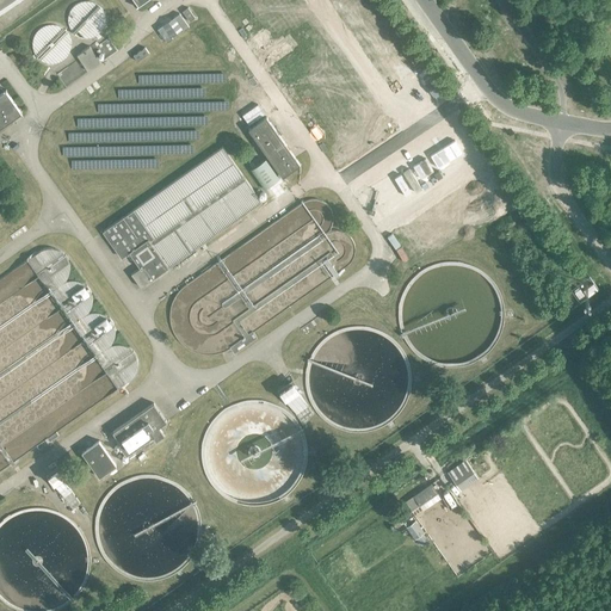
[(105,18),(105,17),(105,14),(104,11),(103,7),(102,5),(98,2),(96,1),(93,0),(81,0),(79,1),(75,4),(73,6),(71,10),(69,13),(69,17),(69,20),(71,24),(73,28),(74,30),(78,32),(80,34),(84,35),(86,36),(90,35),(93,35),(98,32),(100,30),(103,28),(104,24),(105,20),(105,18)]
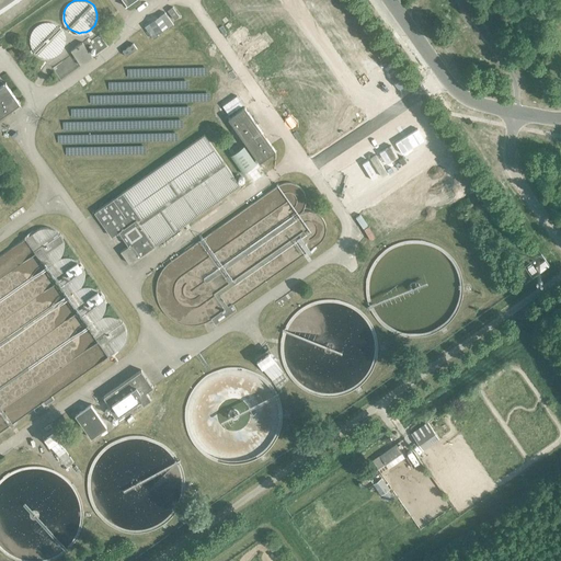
[(179,16),(173,8),(168,11),(174,20),(179,16)]
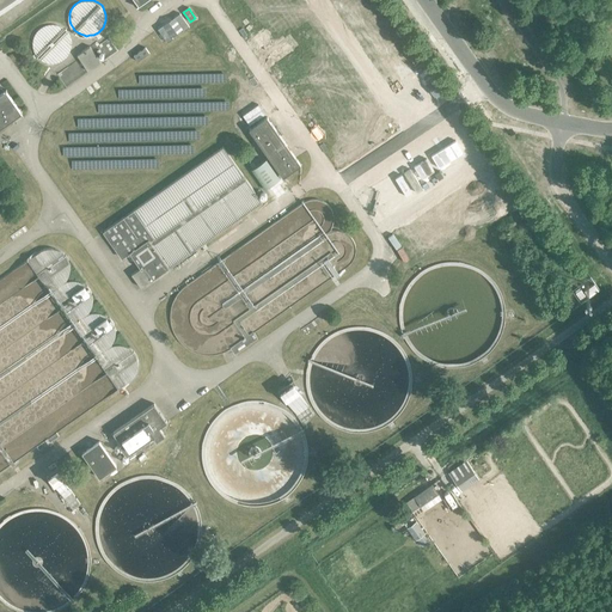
[(188,26),(181,14),(175,18),(182,30),(188,26)]
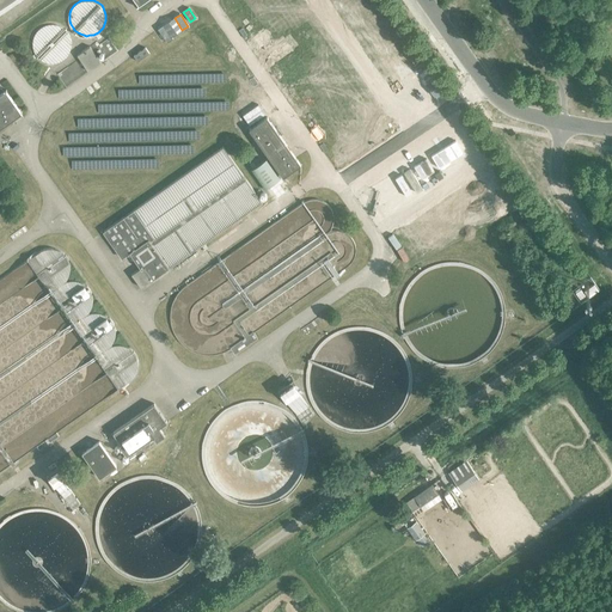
[(172,37),(164,25),(158,30),(166,42),(172,37)]
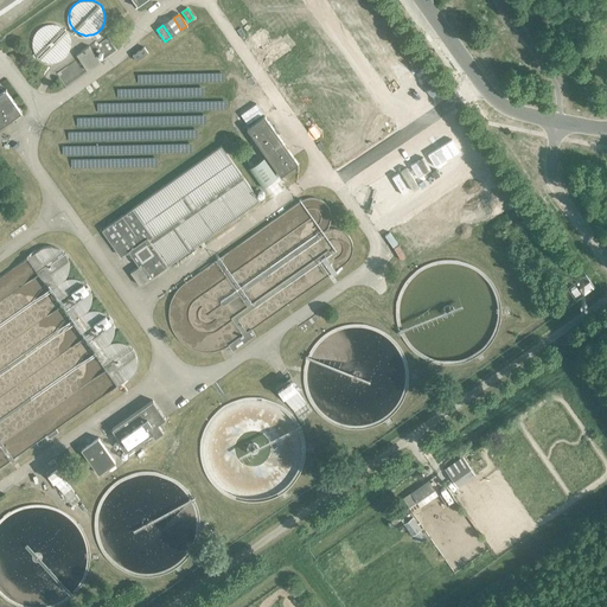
[(71,45),(71,42),(70,38),(69,34),(66,32),(64,30),(61,29),(57,27),(53,26),(51,27),(46,29),(43,31),(40,33),(38,36),(37,39),(36,42),(36,45),(36,48),(37,52),(39,56),(42,58),(44,59),(46,62),(50,63),(55,63),(57,63),(61,62),(64,59),(66,57),(69,55),(70,51),(71,48),(71,45)]
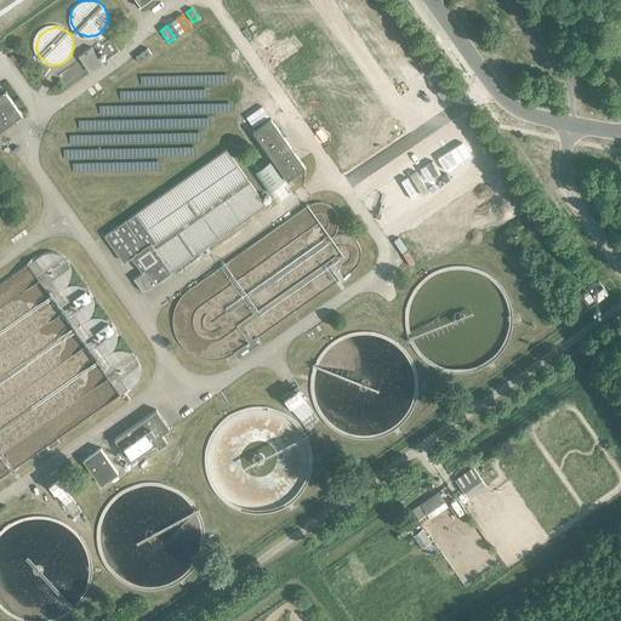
[(67,87),(83,77),(118,51),(109,39),(100,46),(97,43),(78,56),(80,60),(57,75),(67,87)]
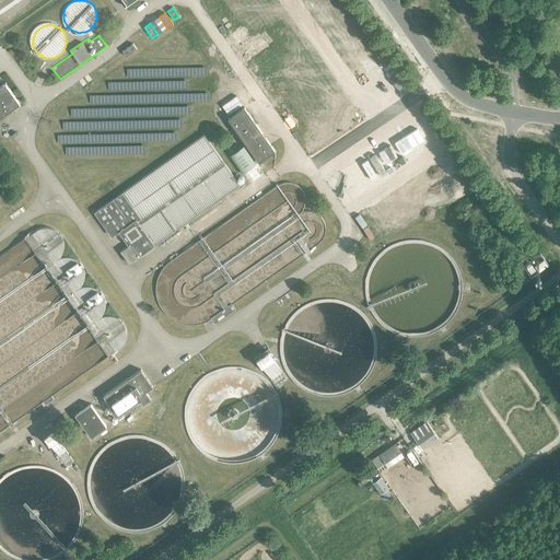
[(0,116),(20,103),(6,82),(0,85),(0,116)]
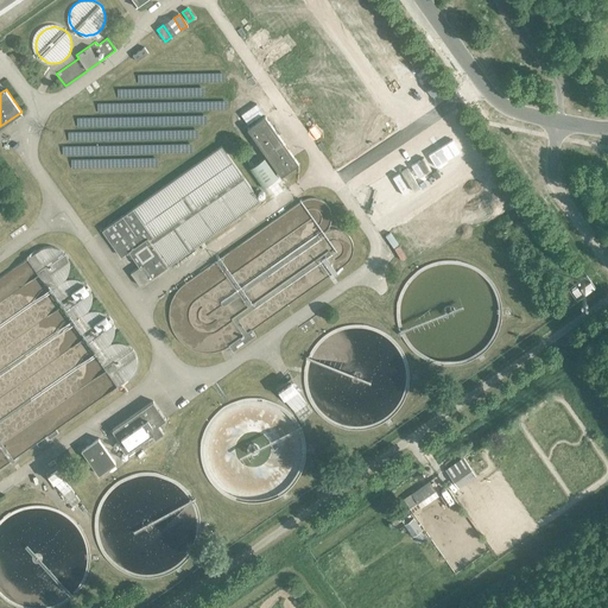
[(298,164),(293,158),(265,116),(247,128),(280,176),(298,164)]
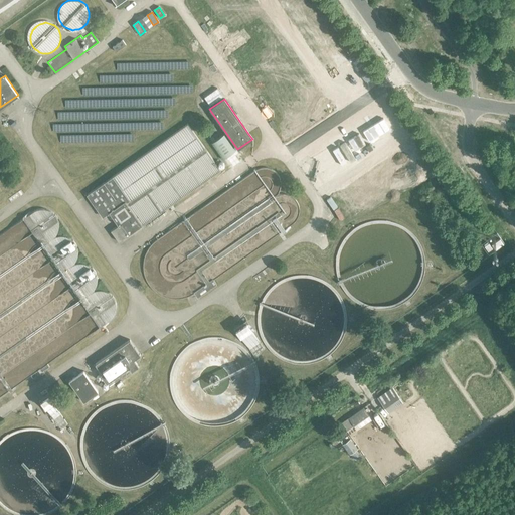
[(87,194),(88,195),(103,217),(109,212),(118,225),(111,231),(118,241),(220,170),(187,124),(87,194)]
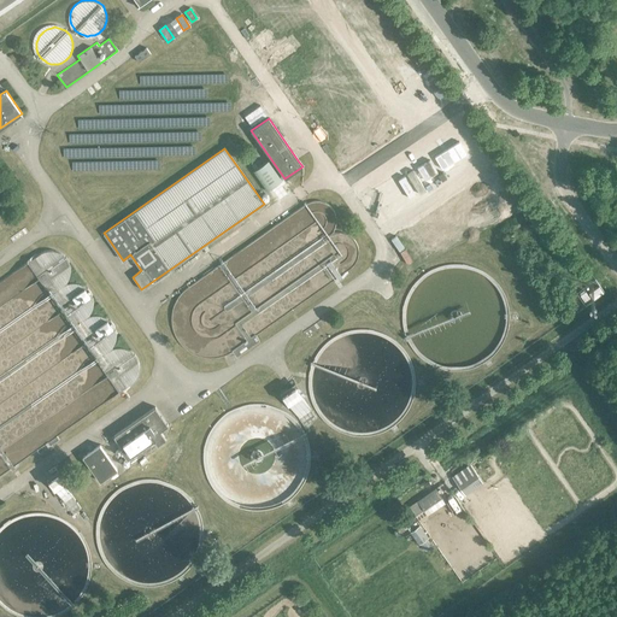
[(294,387),(282,394),(305,425),(316,418),(294,387)]
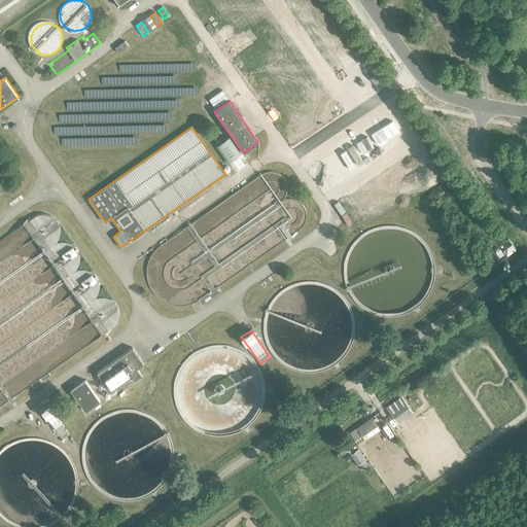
[(132,348),(121,355),(97,373),(113,395),(142,375),(137,369),(143,363),(132,348)]
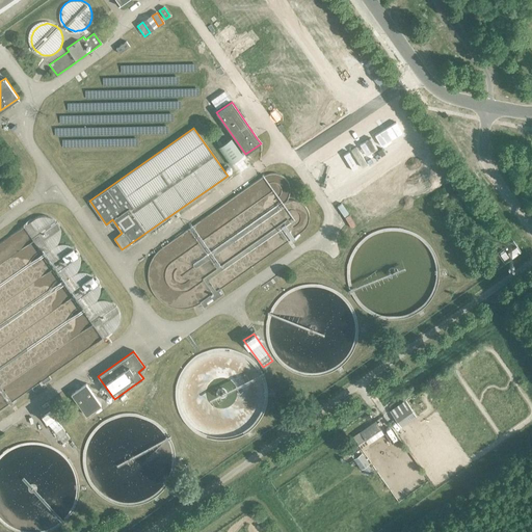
[(87,416),(102,405),(86,384),(72,395),(87,416)]
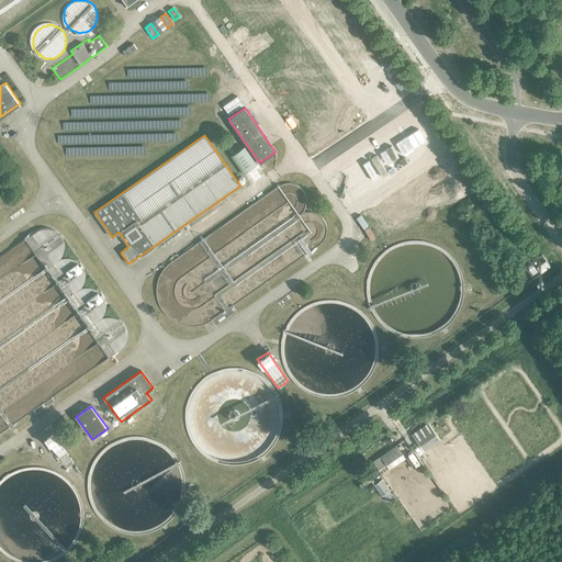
[(428,423),(412,435),(419,446),(436,434),(428,423)]
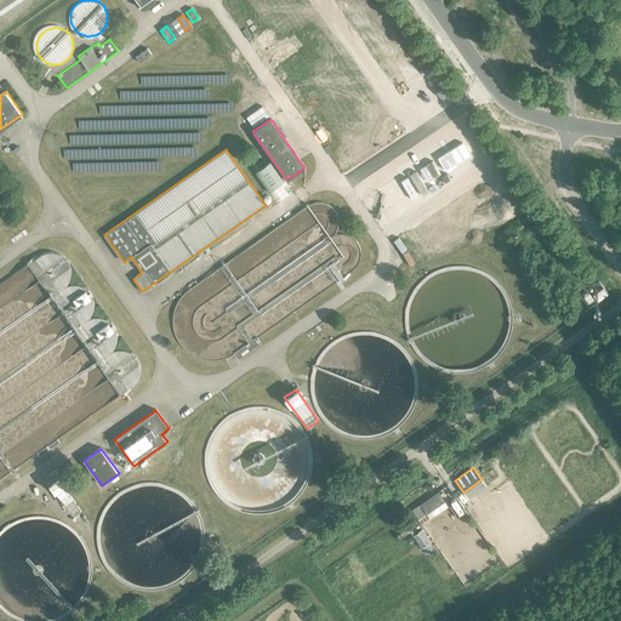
[(58,496),(70,513),(73,517),(81,512),(66,490),(67,490),(58,478),(49,484),(57,496),(58,496)]
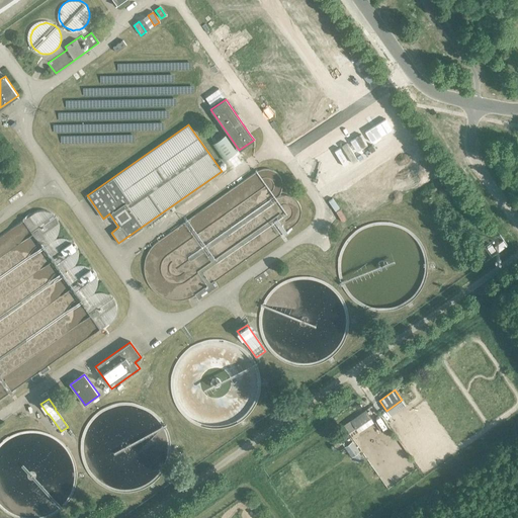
[(365,410),(350,421),(355,428),(370,418),(365,410)]
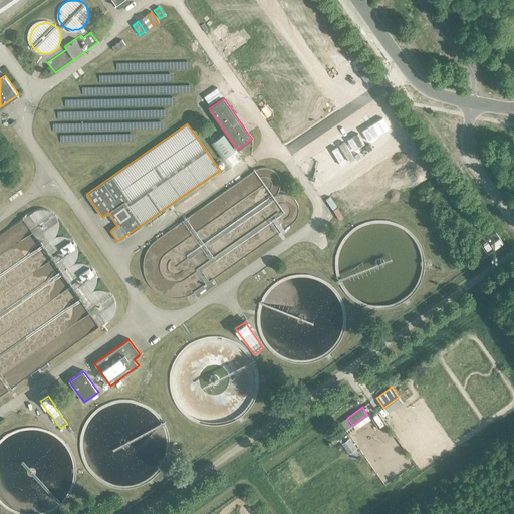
[(356,448),(349,439),(341,444),(349,454),(354,459),(360,455),(355,449),(356,448)]
